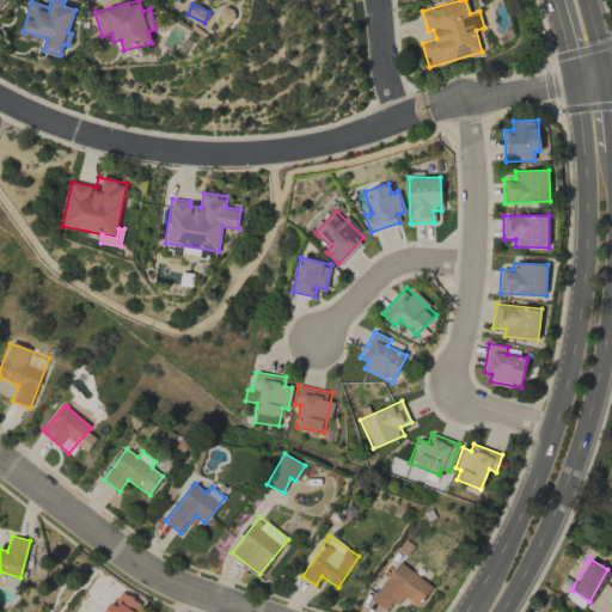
[(392,600),(398,604),(404,597),(417,606),(433,586),(399,561),(371,599),(385,610),(392,600)]
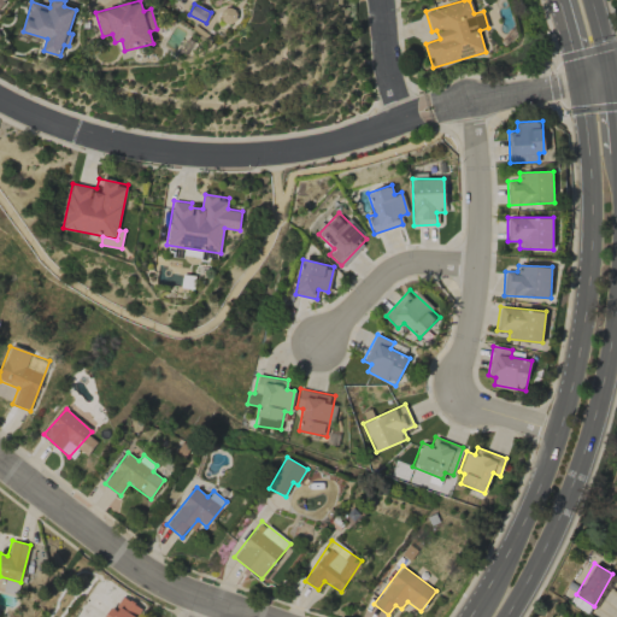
[(17,594),(19,582),(4,580),(1,592),(17,594)]
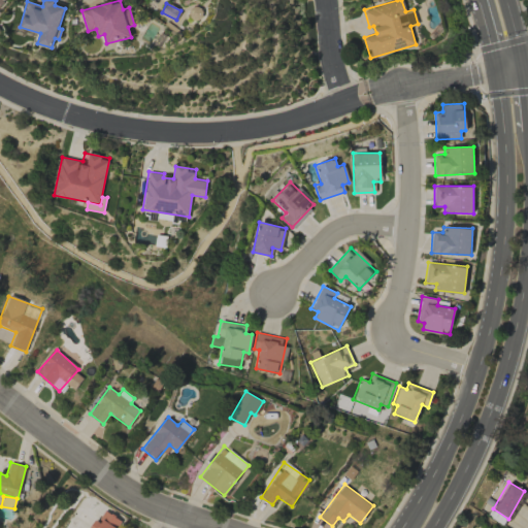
[(116,527),(120,519),(101,509),(91,527),(116,527)]
